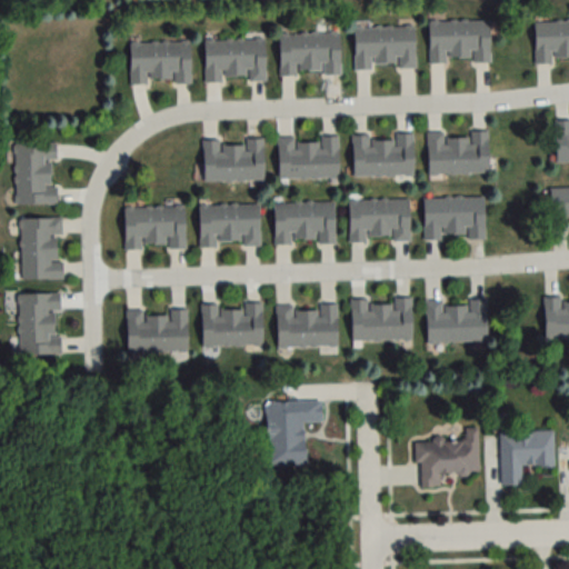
[(488,62),(488,19),(428,20),(428,62),(488,62)]
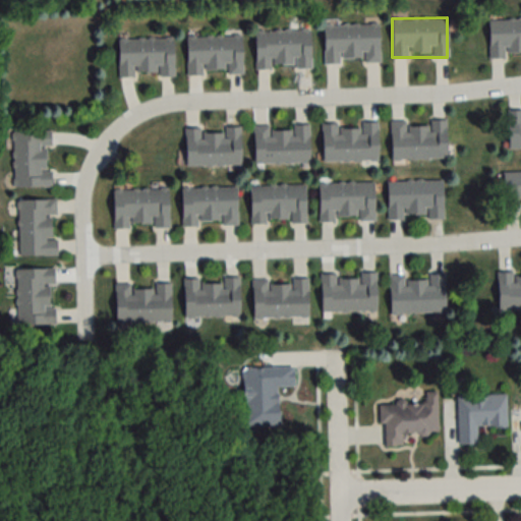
[(520,17),(487,19),(488,58),(520,57),(520,17)]
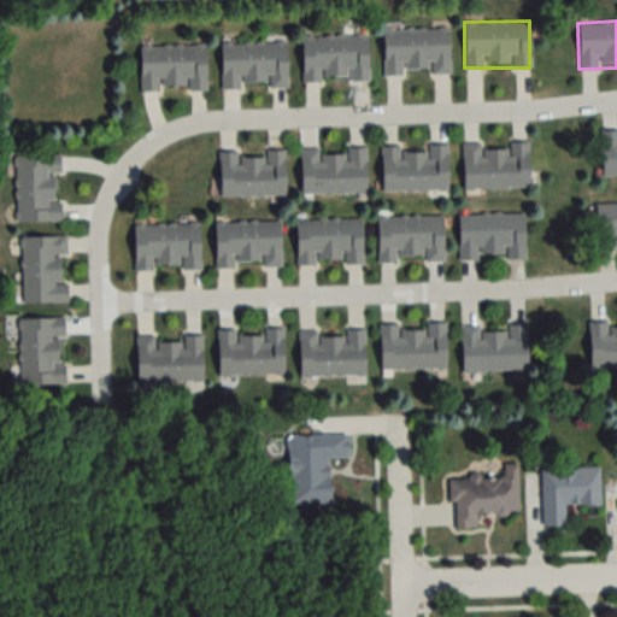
[(383,75),(450,74),(448,28),(382,29),(383,75)]
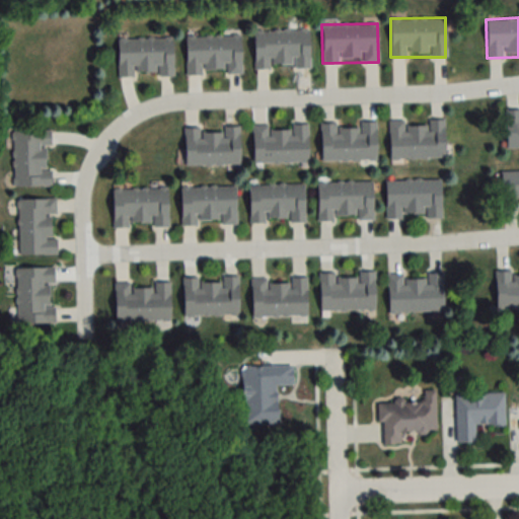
[(253,69),(309,68),(309,29),(252,29),(253,69)]
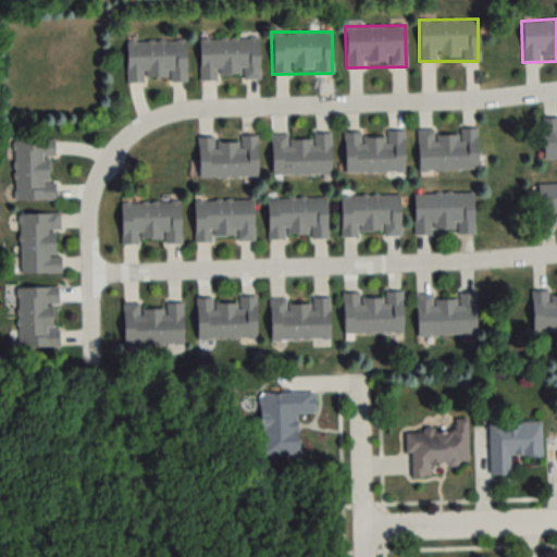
[(259,79),(258,38),(198,38),(199,79),(259,79)]
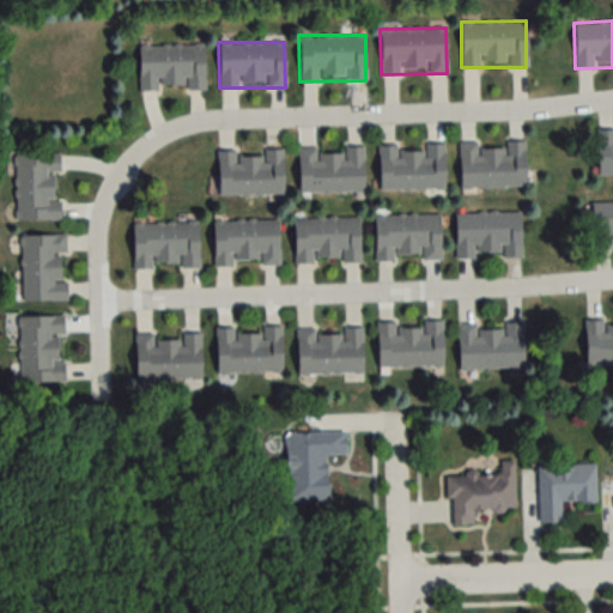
[(204,90),(204,44),(138,46),(139,91),(204,90)]
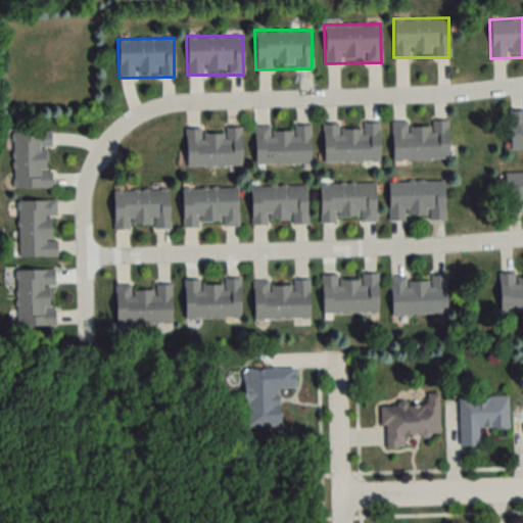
[(522,112),(508,113),(509,150),(522,149),(522,112)]
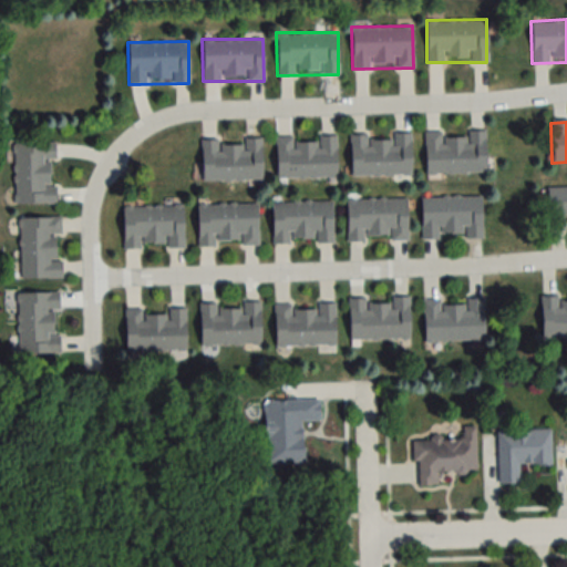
[(485,173),(484,131),(462,131),(462,135),(441,136),(441,131),(424,131),(425,174),(485,173)]
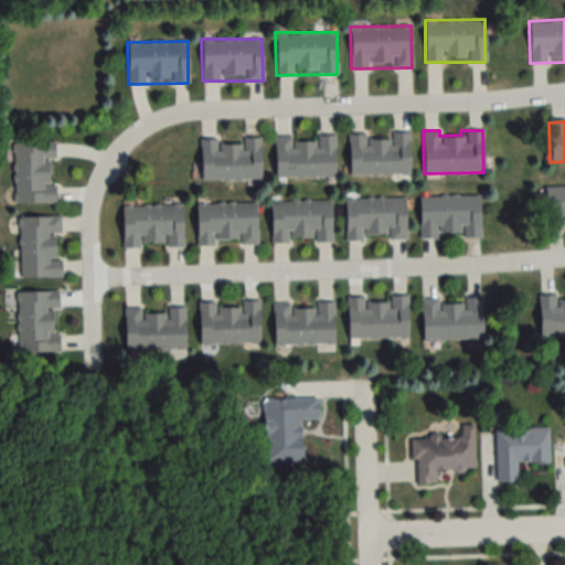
[(408,132),(392,132),(392,136),(349,136),(349,176),(409,176),(408,132)]
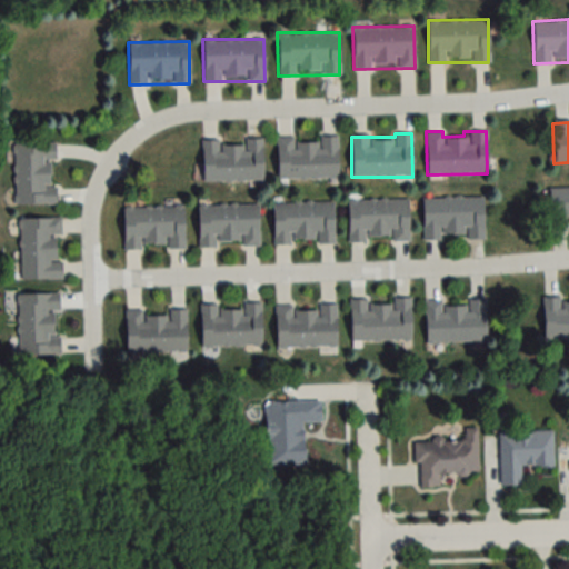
[(338,179),(338,137),(276,138),(277,179),(338,179)]
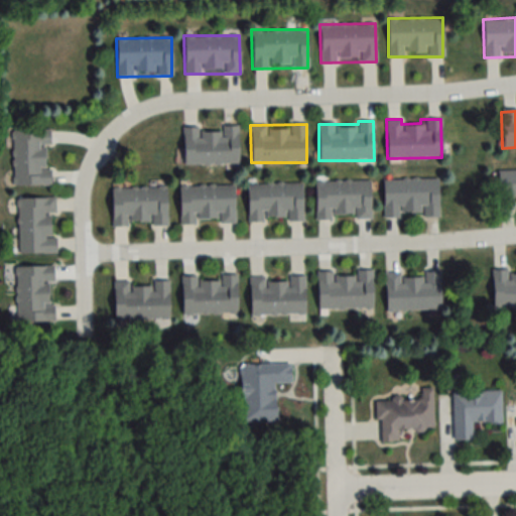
[(238,164),(238,127),(182,127),(182,164),(238,164)]
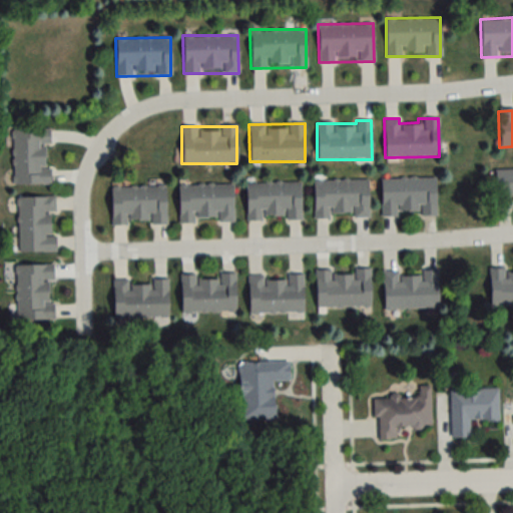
[(12,185),(49,184),(49,129),(12,129),(12,185)]
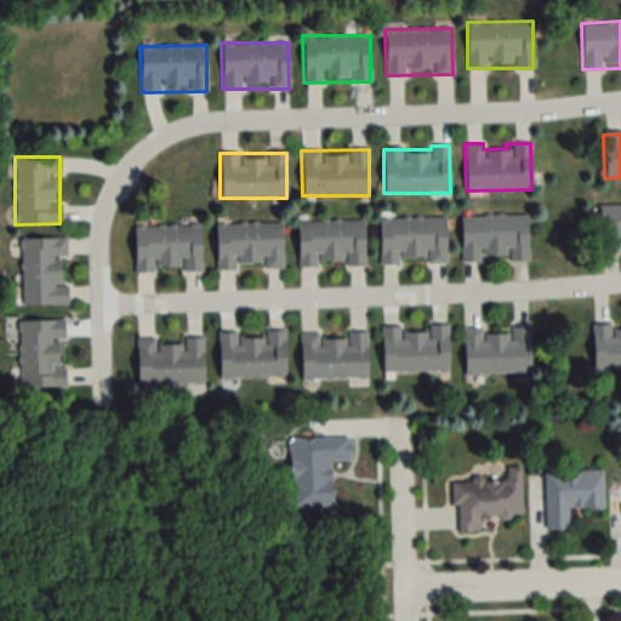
[(620,204),(599,205),(599,250),(620,249),(620,204)]
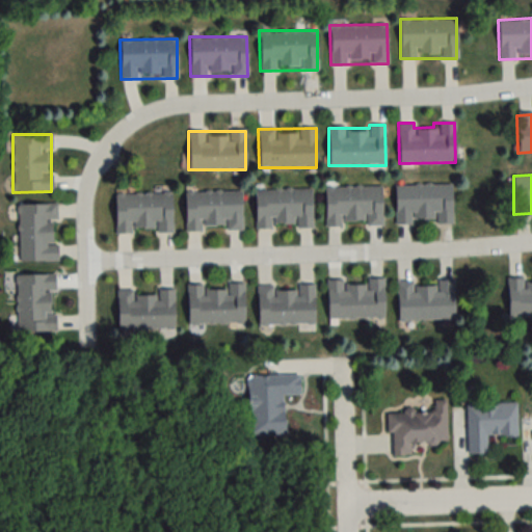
[(452,222),(451,184),(394,184),(395,223),(452,222)]
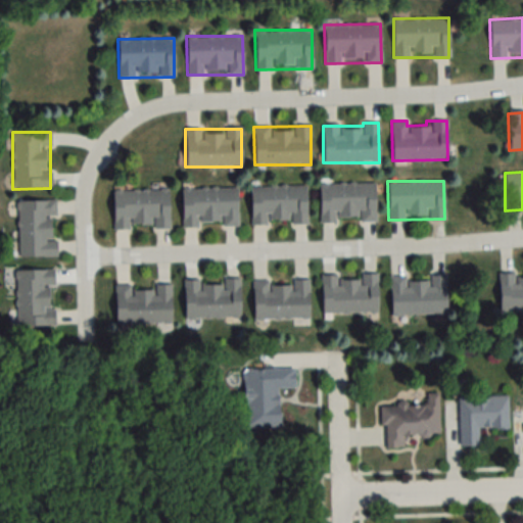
[(376,182),(319,183),(320,222),(376,221),(376,182)]
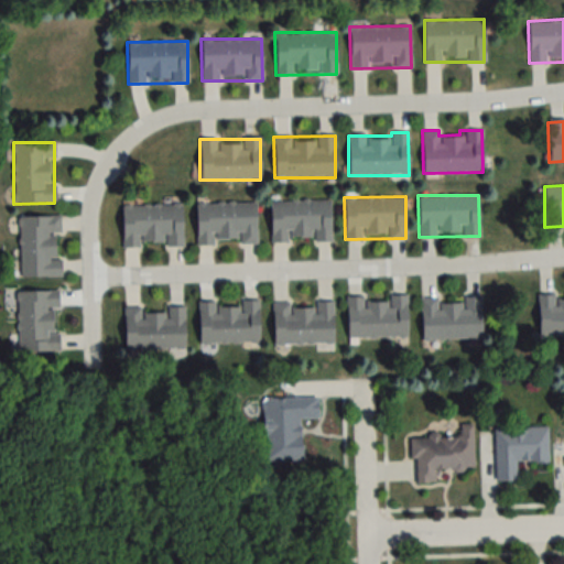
[(331,241),(331,199),(270,199),(270,241),(331,241)]
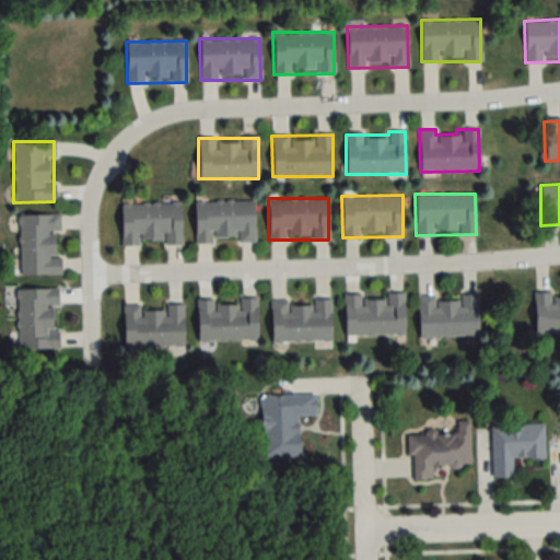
[(254,200),(194,201),(195,243),(255,242),(254,200)]
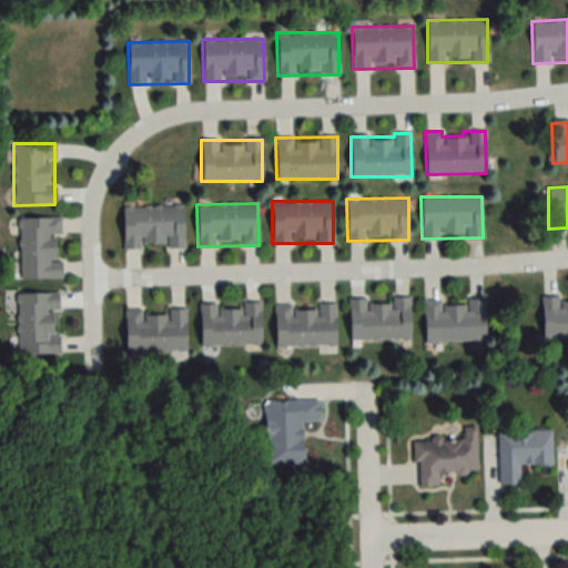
[(183,247),(183,205),(122,206),(122,249),(183,247)]
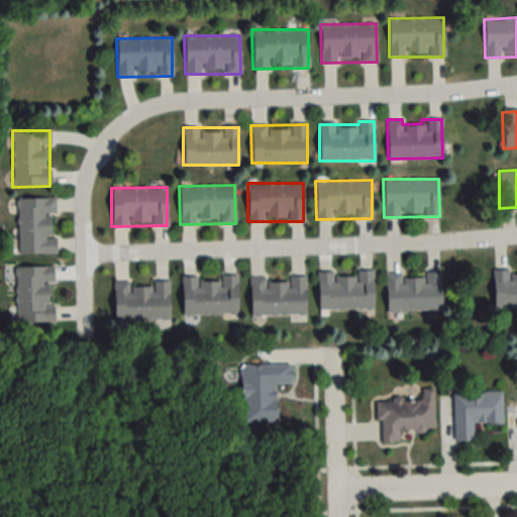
[(18,254),(56,253),(55,198),(17,199),(18,254)]
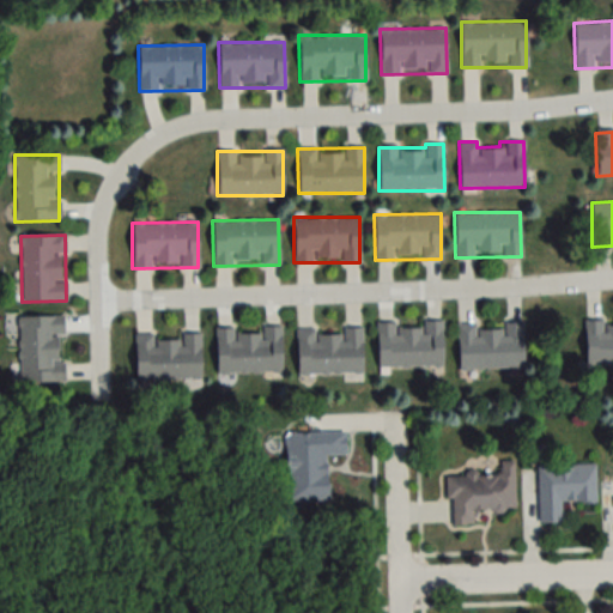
[(18,382),(64,382),(62,316),(17,316),(18,382)]
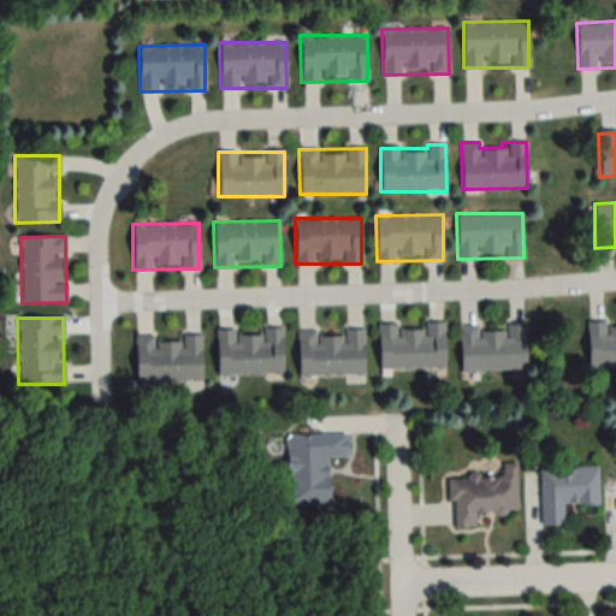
[(615,321),(586,323),(587,367),(615,366),(615,321)]
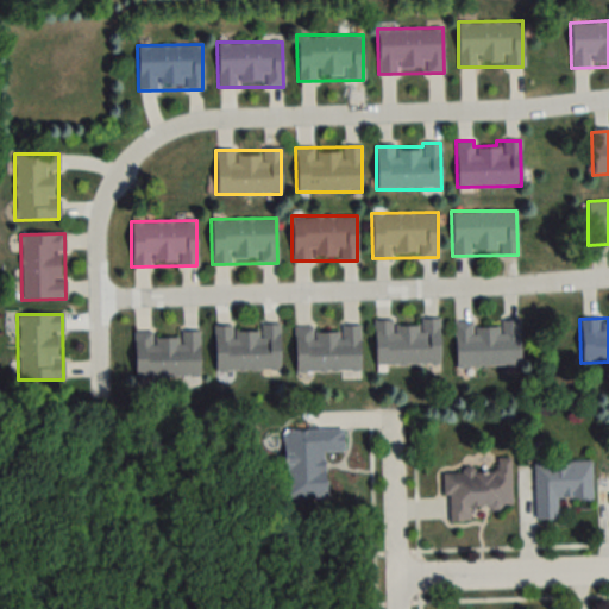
[(439,319),(374,320),(374,365),(439,365),(439,319)]
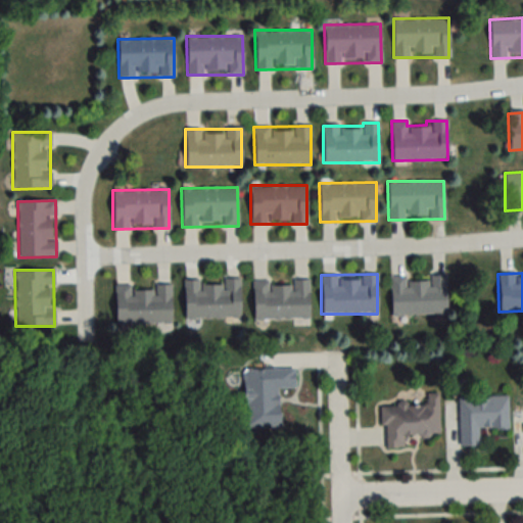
[(391,315),(446,314),(446,275),(390,277),(391,315)]
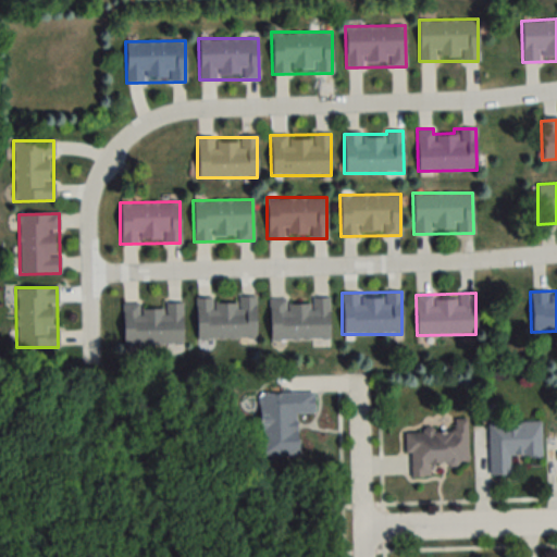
[(255,338),(255,297),(195,298),(196,339),(255,338)]
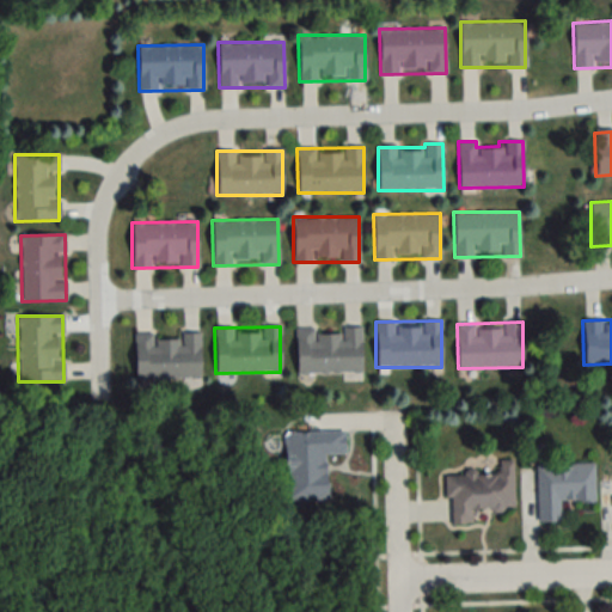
[(295,329),(297,374),(362,373),(361,328),(295,329)]
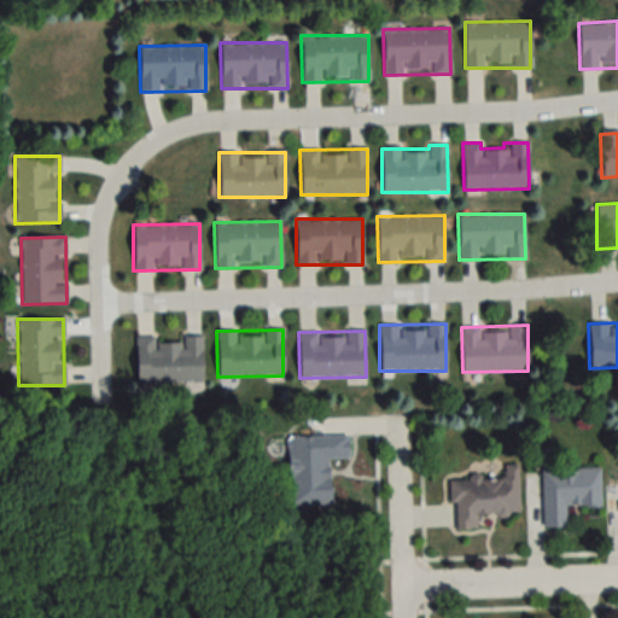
[(202,338),(136,339),(138,384),(203,383),(202,338)]
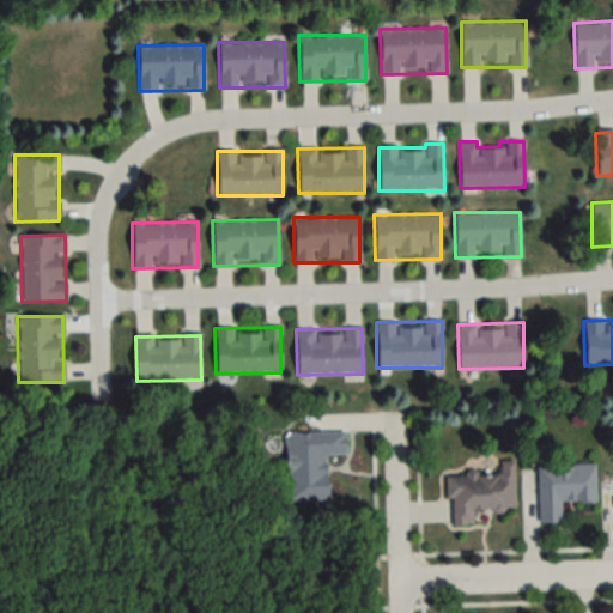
[(328,456),(346,456),(345,432),(284,434),(285,502),(328,501),(328,456)]
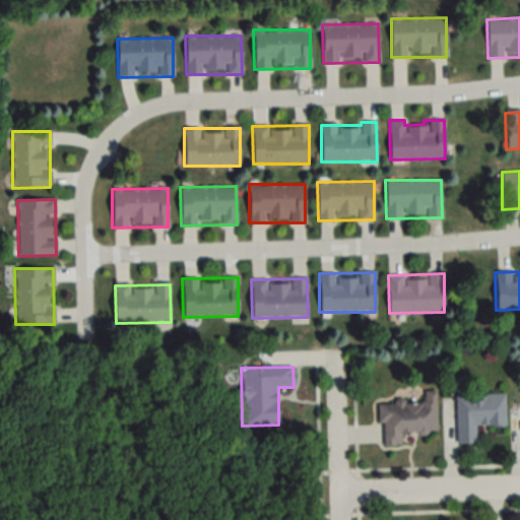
[(383,445),(401,445),(401,433),(437,433),(436,392),(424,392),(424,403),(377,403),(378,425),(382,425),(383,445)]
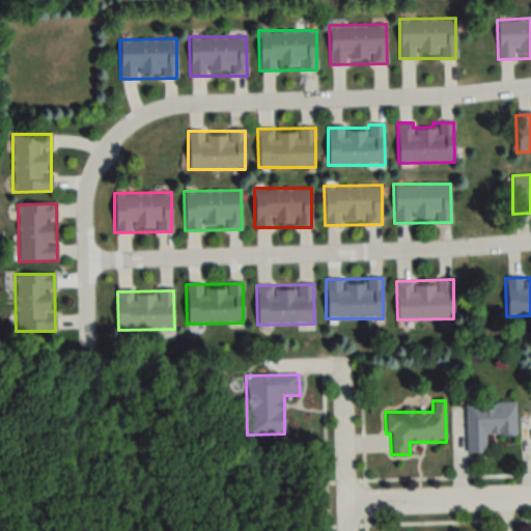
[(466,402),(466,452),(486,452),(486,435),(516,435),(515,402),(466,402)]
